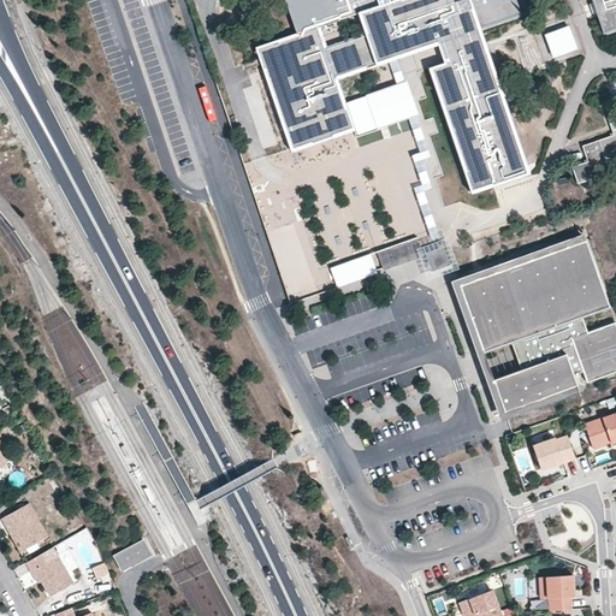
[(336,78),(388,60),(380,39),(420,25),(427,47),(438,43),(444,63),(428,67),(444,114),(472,193),(528,173),(509,117),(486,48),(465,55),(457,36),(479,29),(520,15),(515,0),(286,0),(297,33),(256,47),(260,58),(261,63),(291,150),(353,129),(336,78)]
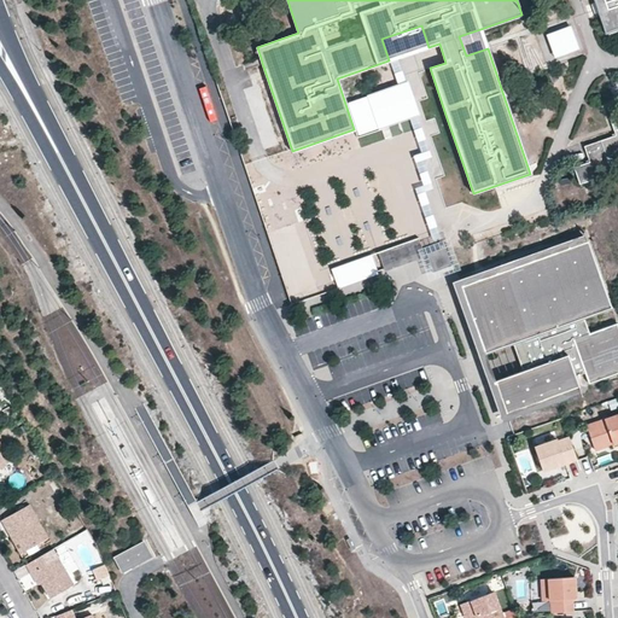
[(617,0),(594,0),(606,33),(617,28),(617,0)]
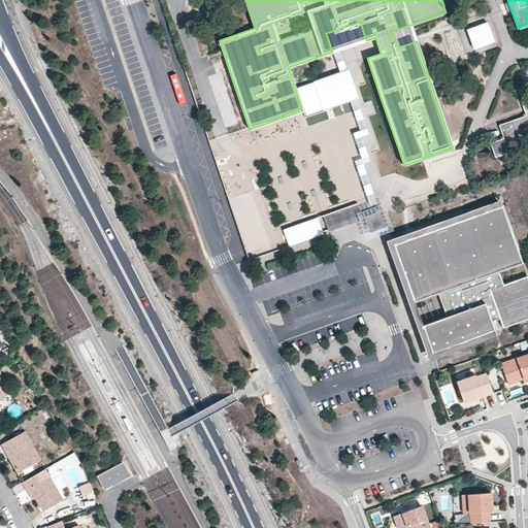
[(326,33),(332,52),(366,40),(360,22),(326,33)]
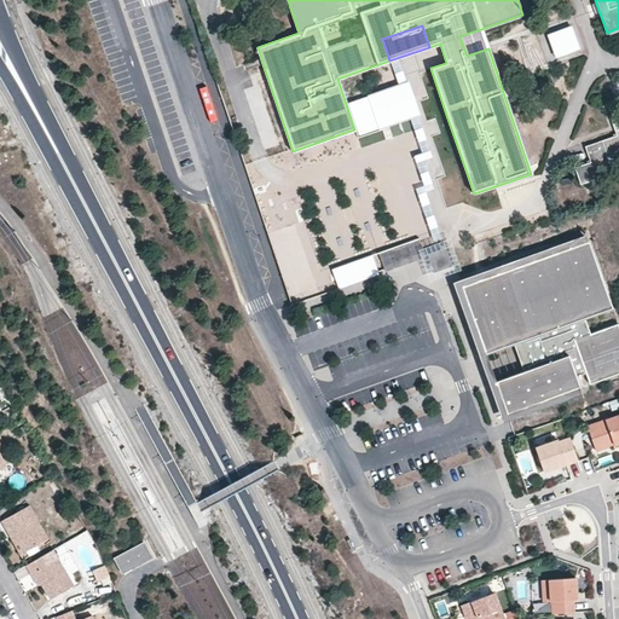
[(460,36),(467,56),(489,48),(481,29),(460,36)]
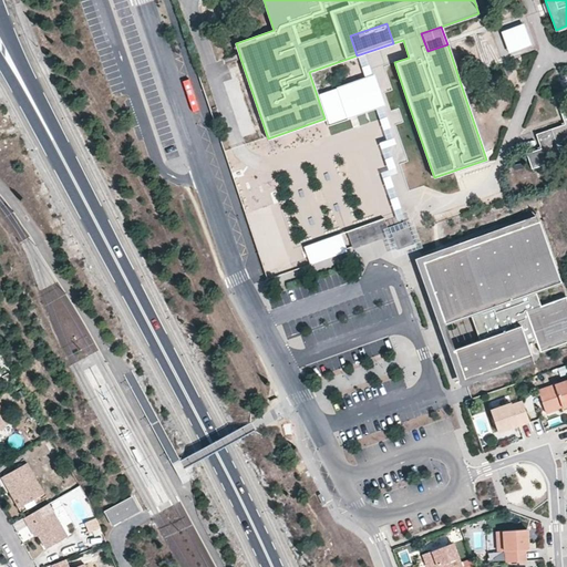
[(560,158),(555,144),(566,141),(566,106),(559,109),(564,124),(535,135),(539,150),(535,151),(526,154),(531,169),(560,158)]
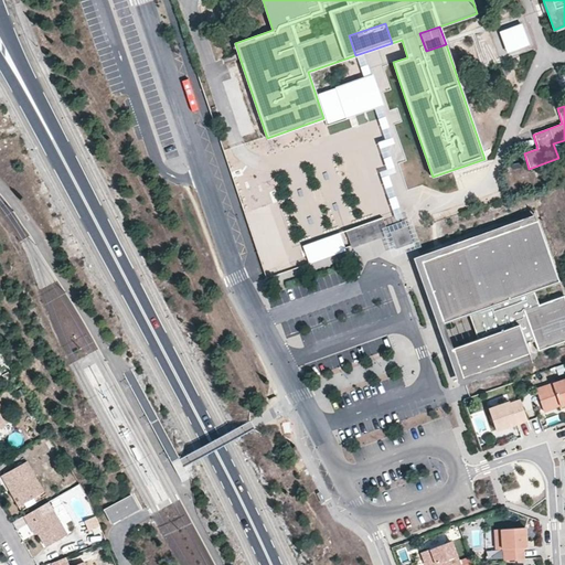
[(499,232),(501,237),(539,224),(536,217),(499,232)]
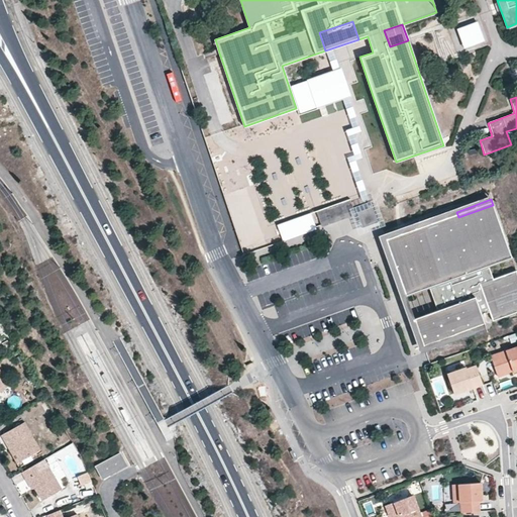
[(350,214),(346,202),(317,212),(322,225),(350,214)]
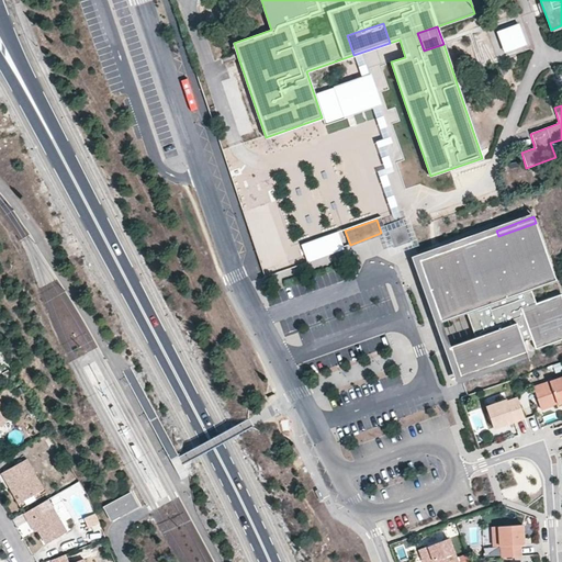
[(460,250),(422,265),(444,325),(468,316),(475,339),(451,348),(462,379),(528,355),(525,345),(534,341),(537,351),(561,343),(561,295),(561,296),(536,305),(531,292),(558,283),(536,223),(498,236),(496,231),(495,227),(457,240),(458,244),(460,250)]
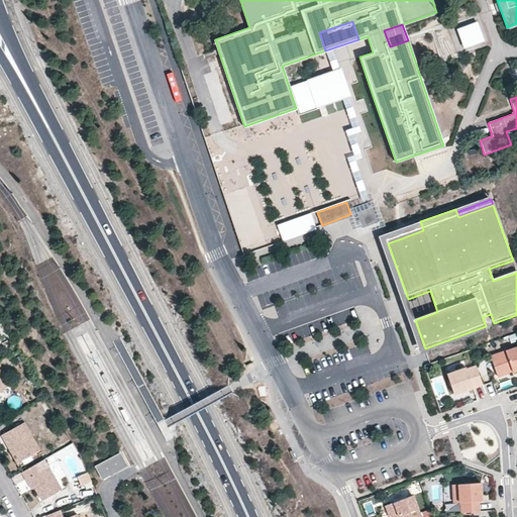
[(488,332),(486,326),(425,348),(415,320),(408,299),(388,243),(423,230),(421,224),(381,239),(407,315),(420,355),(488,332)]
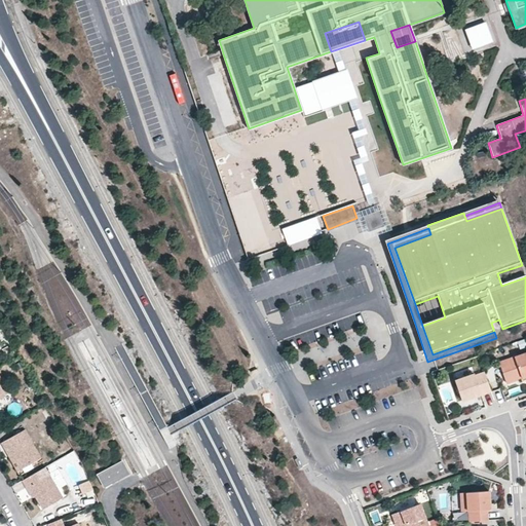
[(525,351),(499,363),(506,381),(525,373),(525,351)]
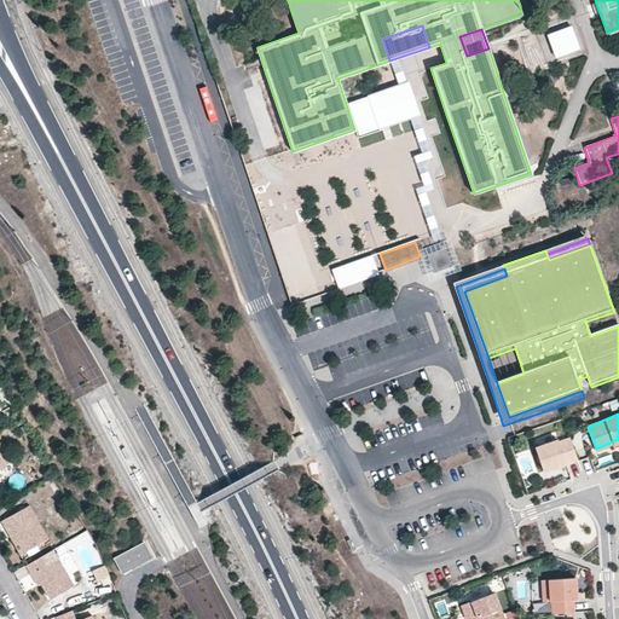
[(571,438),(537,447),(543,469),(577,458),(571,438)]
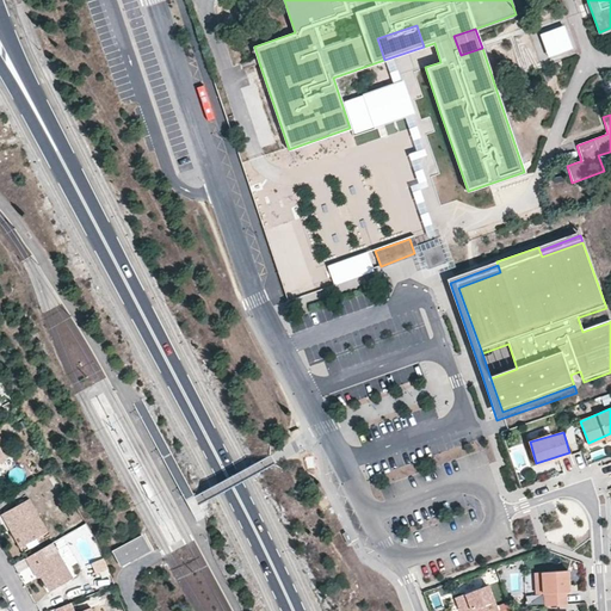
[(130,454),(123,440),(119,444),(127,456),(130,454)]
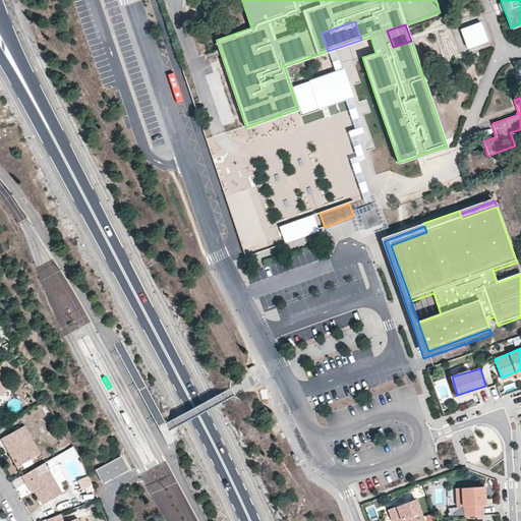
[(121,405),(115,394),(111,395),(118,407),(121,405)]
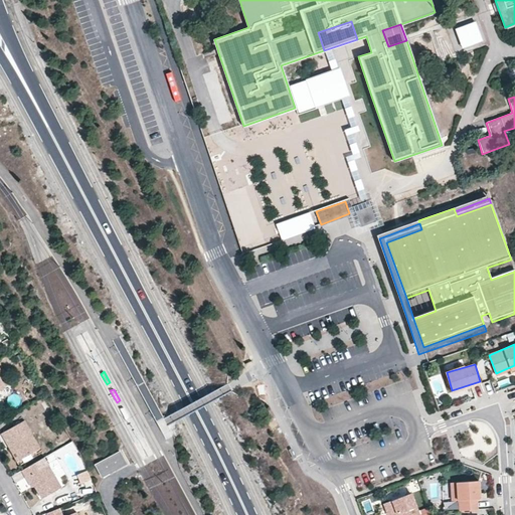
[(129,417),(124,407),(120,408),(126,419),(129,417)]
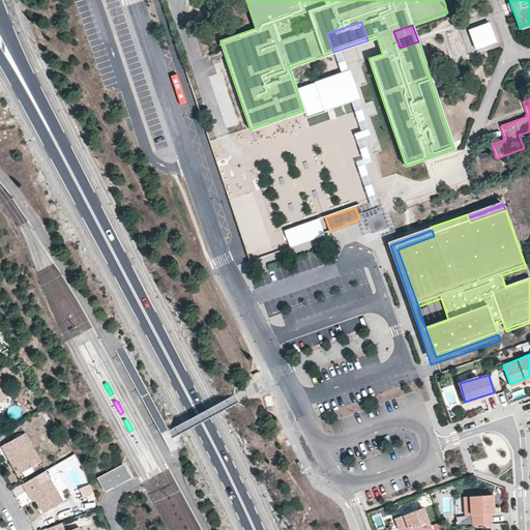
[(5,453),(9,450),(16,461),(22,471),(40,461),(25,432),(1,445),(5,453)]
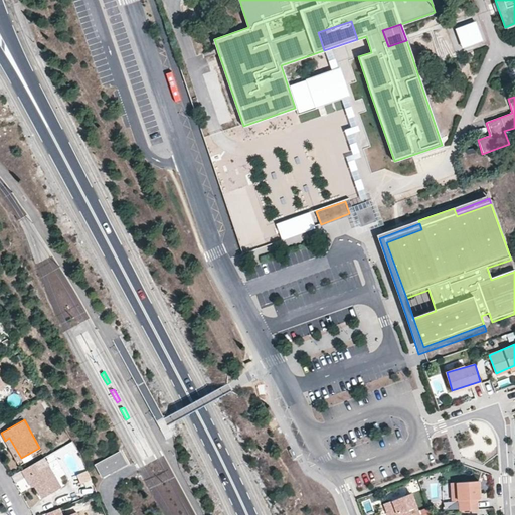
[(9,438),(5,441),(11,450),(15,448),(9,438)]
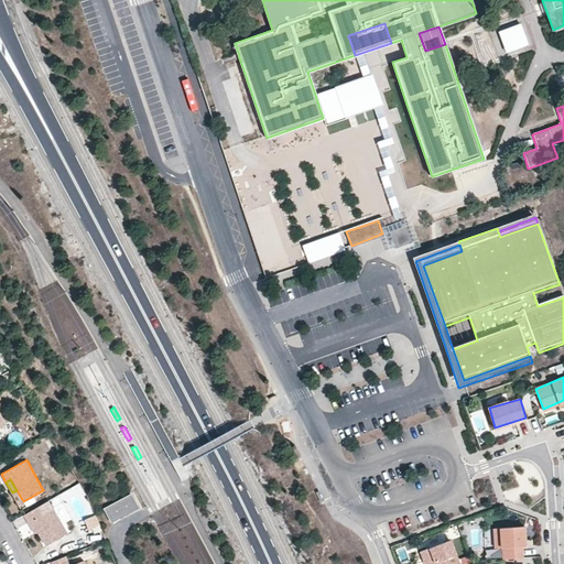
[(111,521),(140,508),(133,492),(104,506),(111,521)]
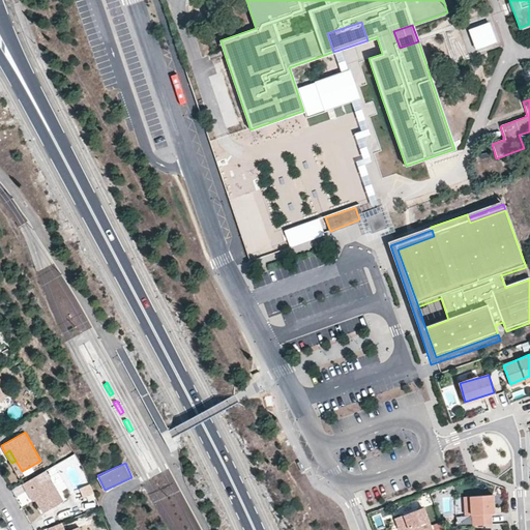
[(62,501),(49,478),(45,471),(37,475),(23,483),(27,492),(30,490),(36,500),(43,512),(62,501)]
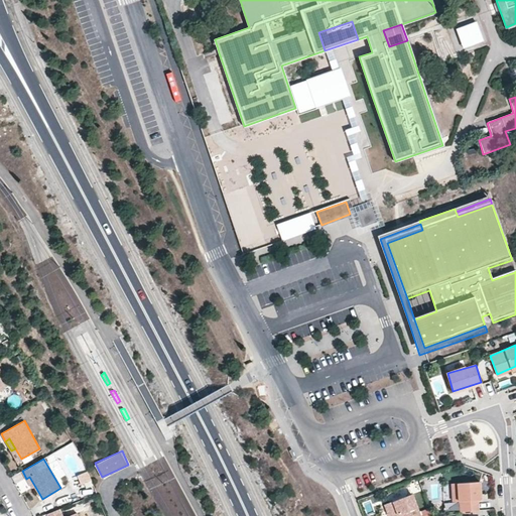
[(88,471),(78,473),(81,487),(90,486),(88,471)]
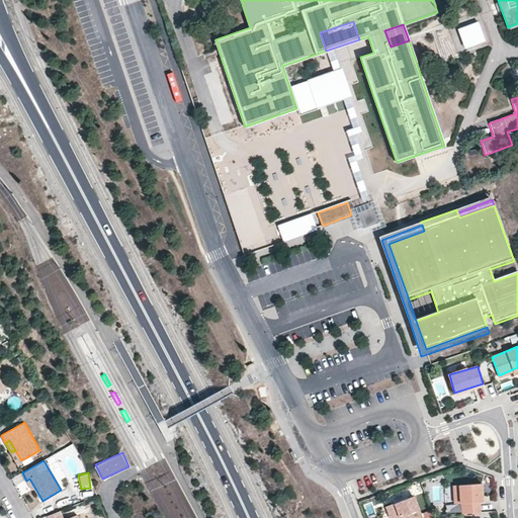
[(32,491),(35,489),(29,479),(26,481),(32,491)]
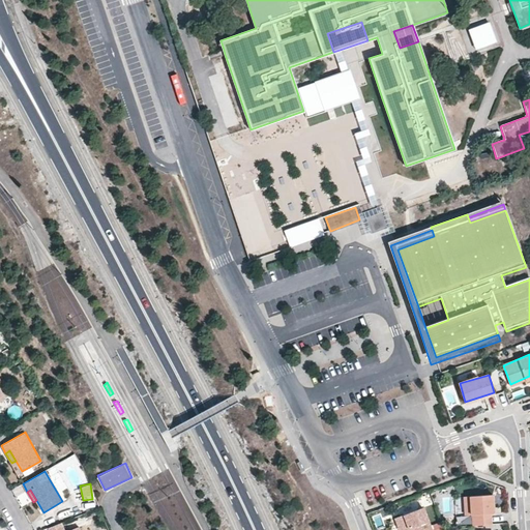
[(493,493),(463,497),(465,513),(472,516),(473,524),(486,522),(484,512),(495,511),(493,493)]
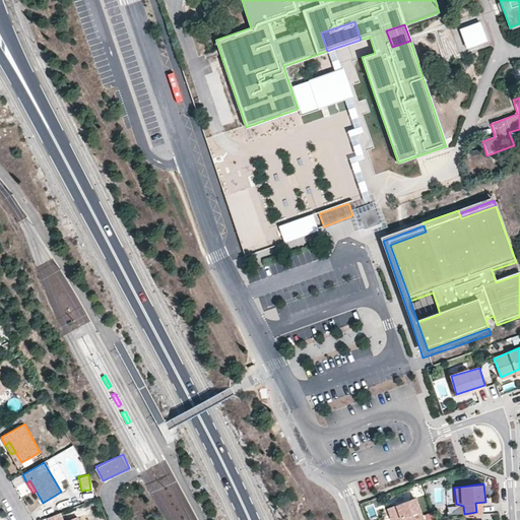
[(419,519),(421,519),(412,497),(387,507),(391,519),(419,519)]
